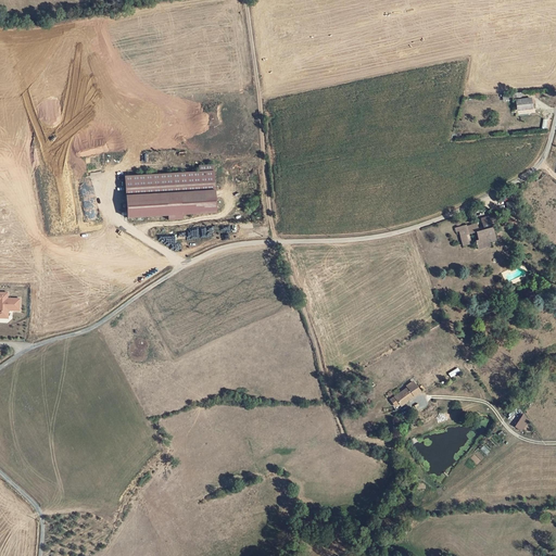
[(532,100),(516,102),(517,112),(523,111),(523,109),(529,109),(530,110),(533,110),(532,100)]
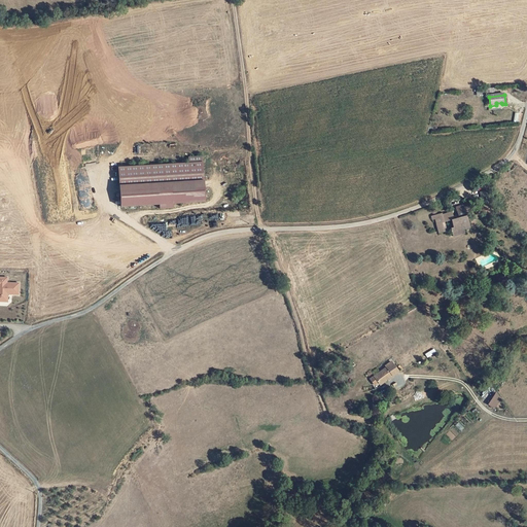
[(118,168),(120,207),(159,205),(159,209),(172,208),(172,204),(204,202),(201,157),(188,157),(188,164),(118,168)]
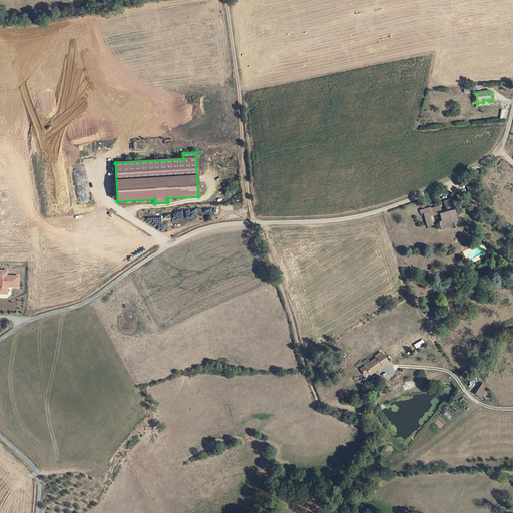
[(430,209),(421,211),(422,215),(424,215),(426,223),(433,221),(432,216),(439,215),(440,219),(455,215),(453,208),(454,208),(454,206),(457,205),(456,201),(451,201),(444,202),(446,213),(442,213),(441,208),(430,210),(430,209)]
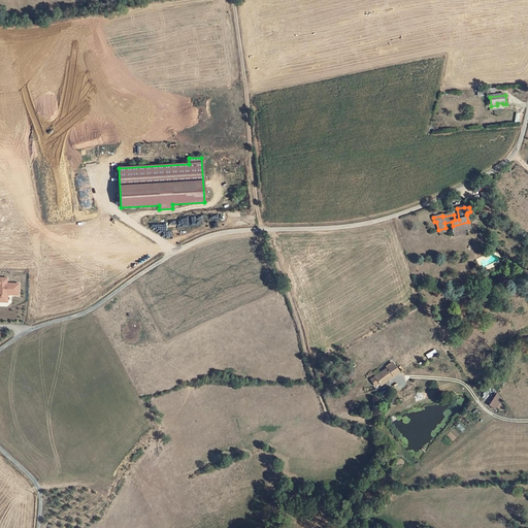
[(469,226),(468,222),(453,226),(454,230),(452,230),(454,237),(465,235),(464,227),(469,226)]
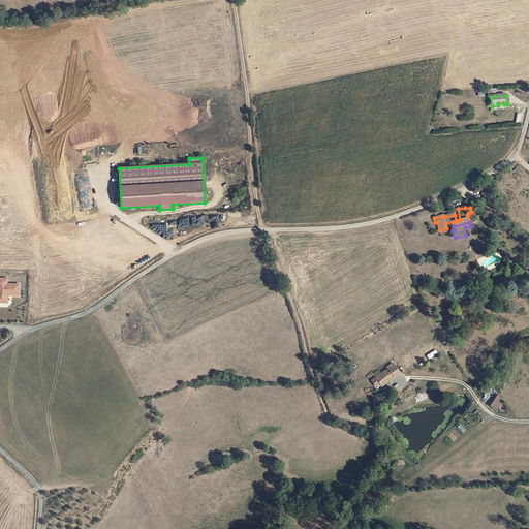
[(20,297),(20,283),(8,283),(8,277),(0,277),(0,303),(8,303),(8,297),(20,297)]
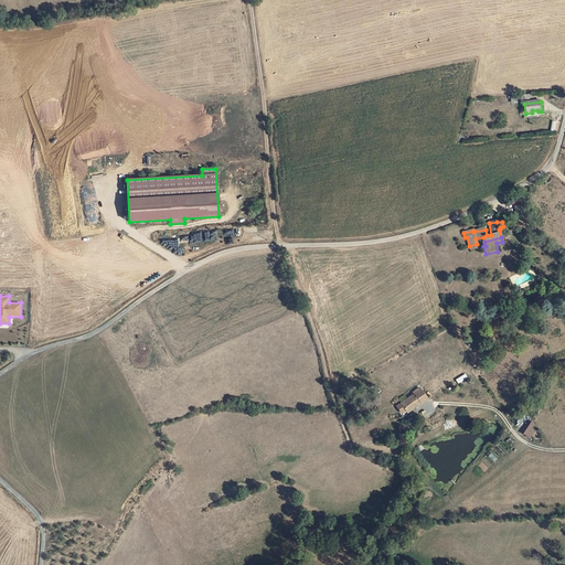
[(412,411),(411,408),(416,405),(427,398),(419,387),(413,392),(414,394),(395,407),(402,417),(412,411)]
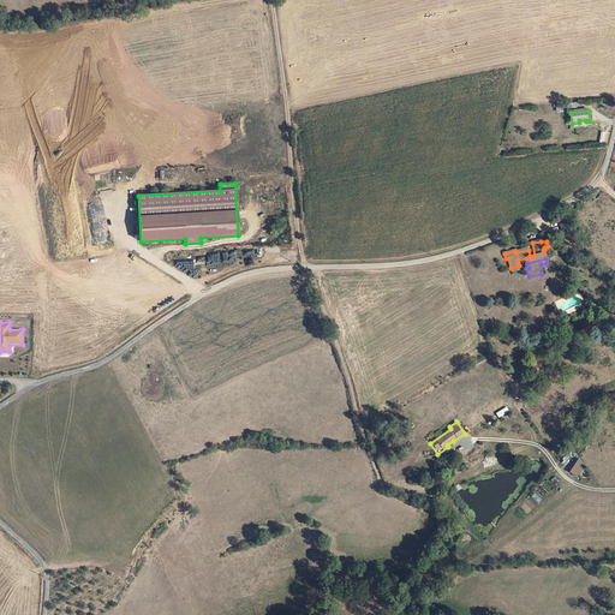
[(578,459),(569,472),(578,477),(586,463),(578,459)]
